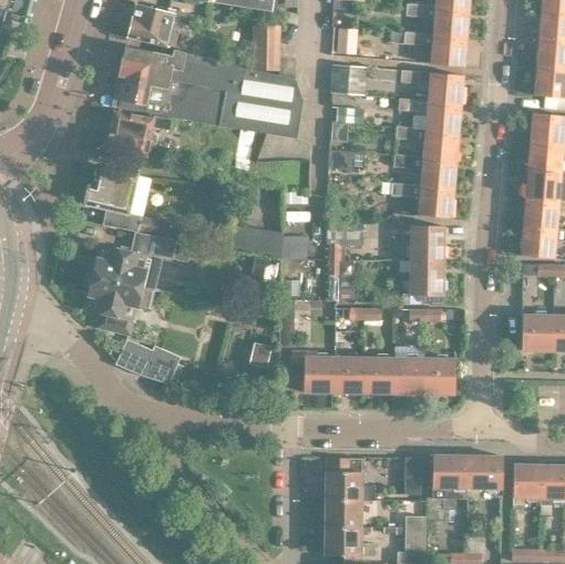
[(437,0),(437,6),(468,9),(469,0),(437,0)]
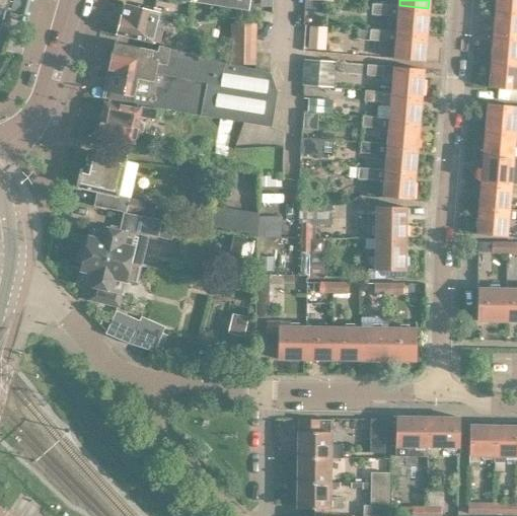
[(496,0),(496,8),(516,9),(516,0),(496,0)]
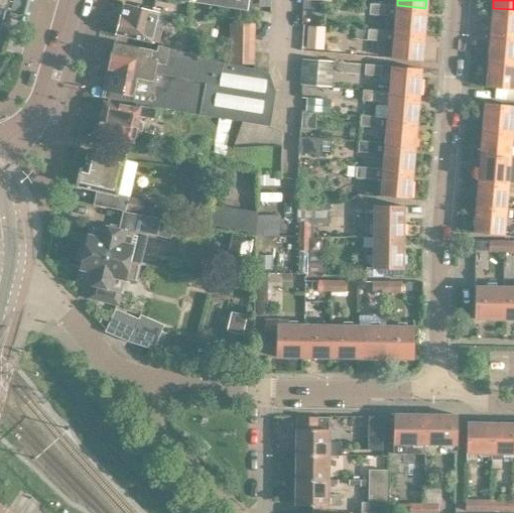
[(144,8),(123,2),(115,30),(149,39),(159,41),(165,17),(162,17),(162,16),(155,14),(157,8),(145,5),(144,8)]
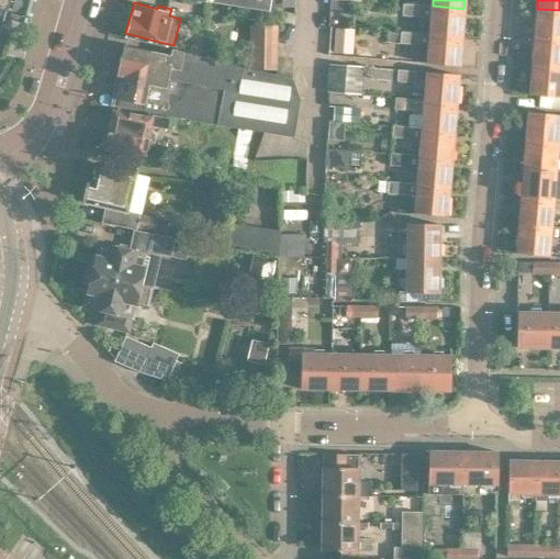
[(403,2),(402,14),(432,17),(429,33),(461,36),(463,9),(433,6),(403,2)]
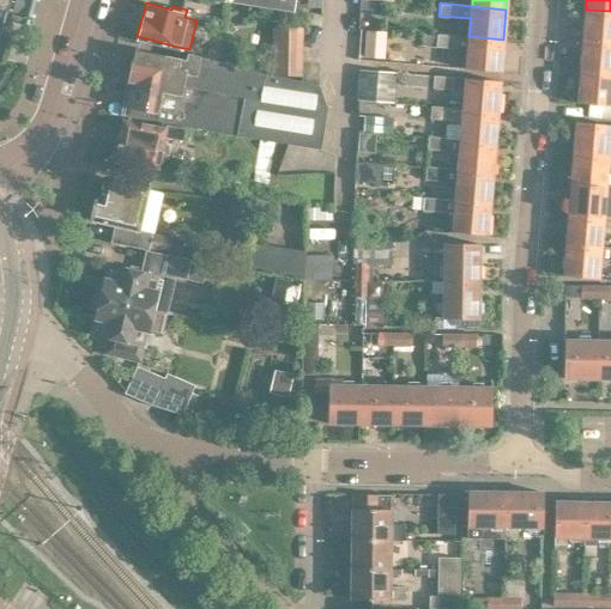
[(610,11),(586,10),(584,41),(610,42),(610,11)]
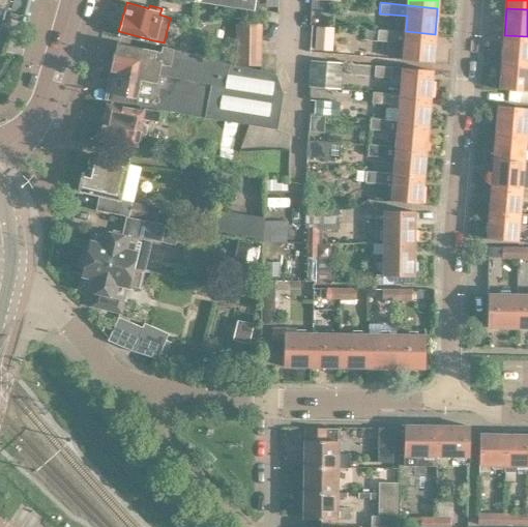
[(262,23),(242,21),(238,62),(259,64),(262,23)]
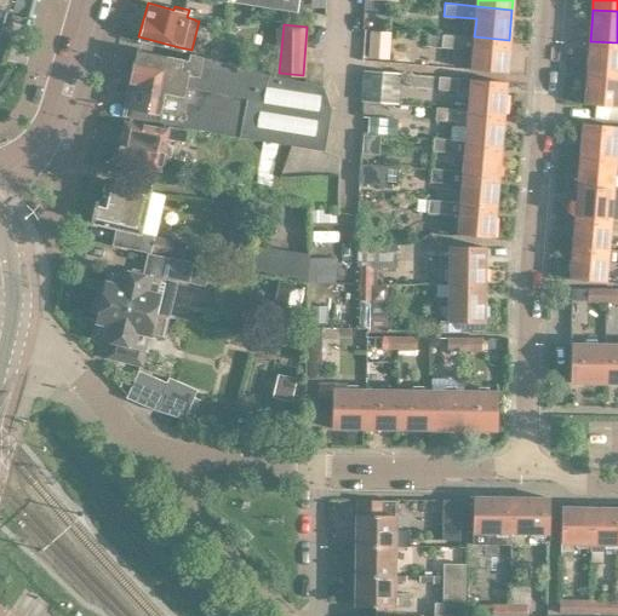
[(371,30),(368,57),(389,59),(392,33),(371,30)]
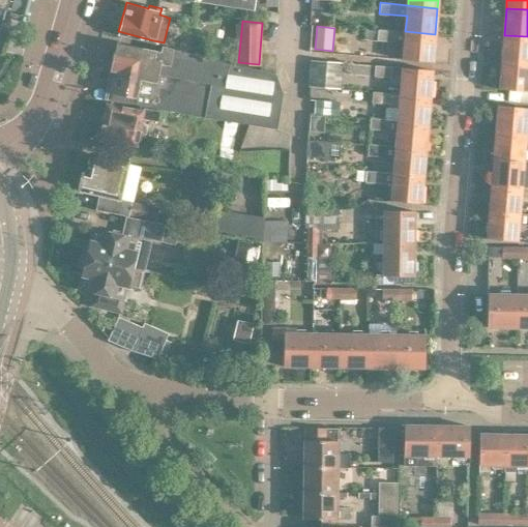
[(365,28),(364,39),(377,40),(378,39),(378,29),(365,28)]
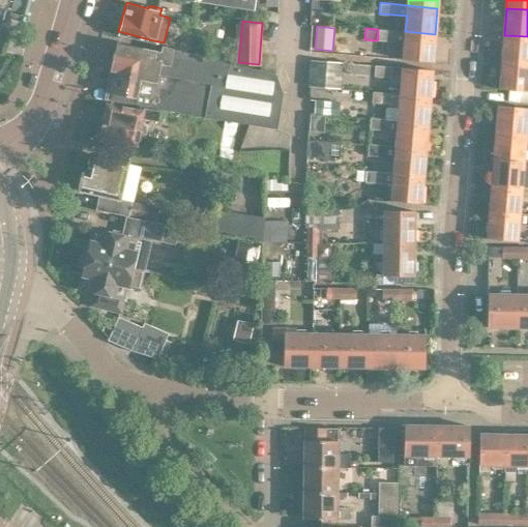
[(378,29),(378,39),(404,41),(403,58),(433,61),(435,34),(405,31),(378,29)]
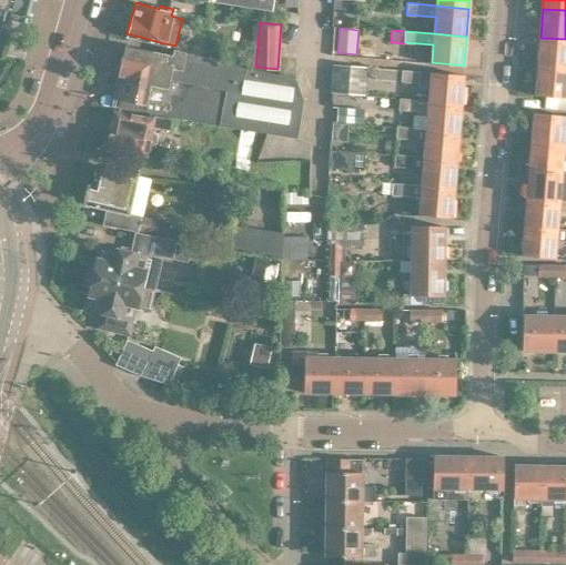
[(565,39),(541,38),(538,66),(565,68),(565,39)]
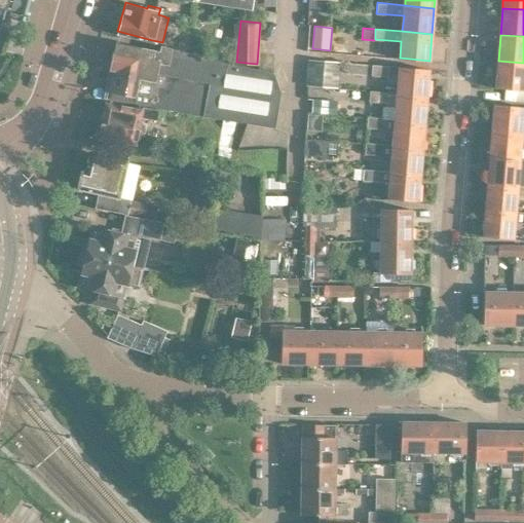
[(272,70),(259,67),(159,46),(158,49),(117,41),(115,49),(114,49),(105,97),(202,115),(271,125),(278,92),(272,70)]
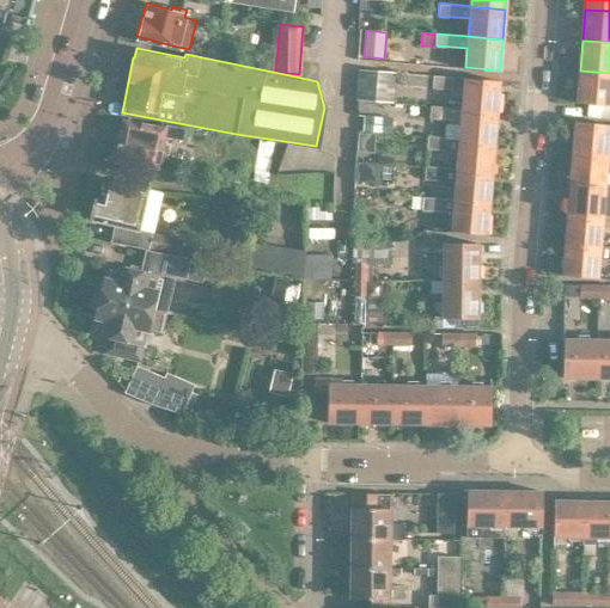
[(359,68),(355,99),(394,102),(396,72),(359,68)]
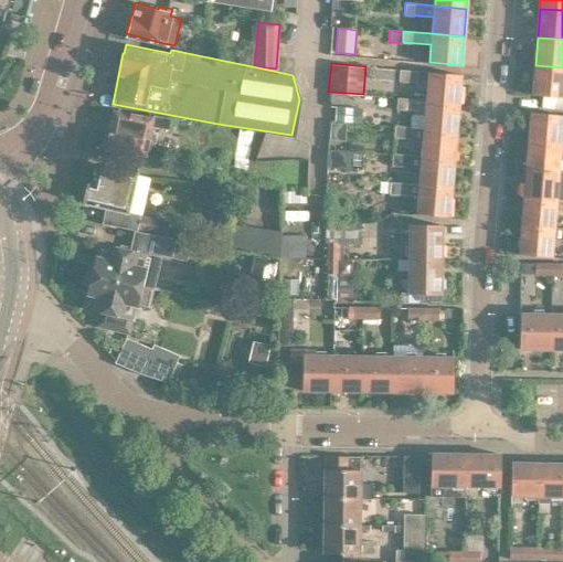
[(562,67),(535,65),(532,94),(562,97),(562,67)]
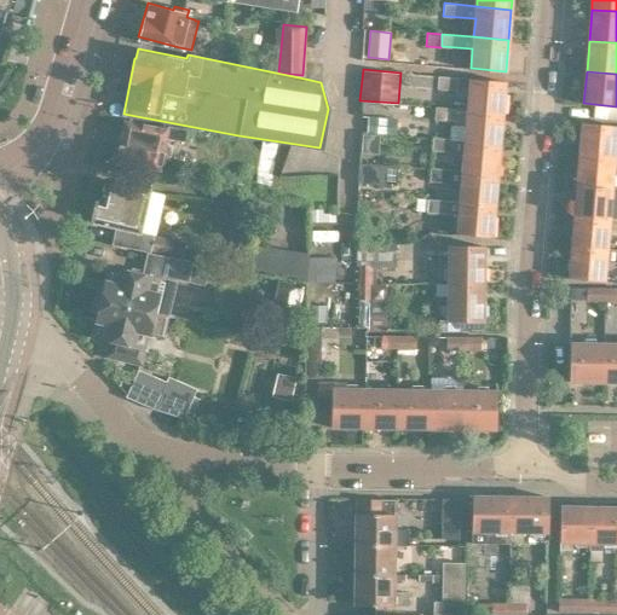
[(440,73),(439,86),(456,87),(457,74),(440,73)]
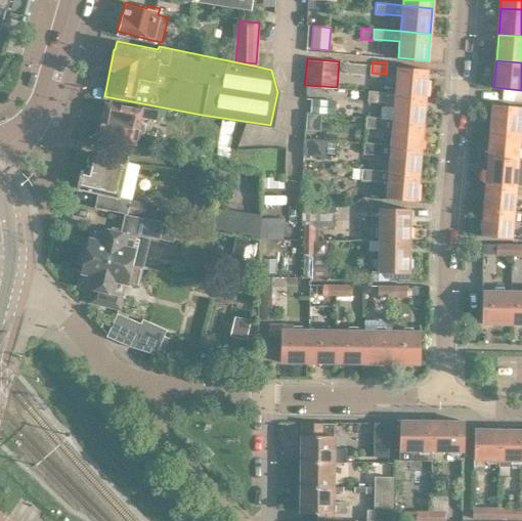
[(398,66),(395,92),(426,95),(428,69),(398,66)]
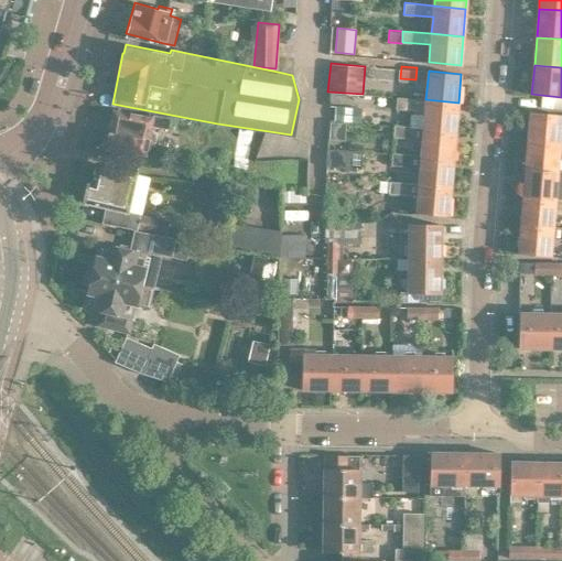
[(397,97),(397,108),(413,110),(413,115),(424,116),(423,127),(423,128),(455,130),(458,103),(425,99),(397,97)]
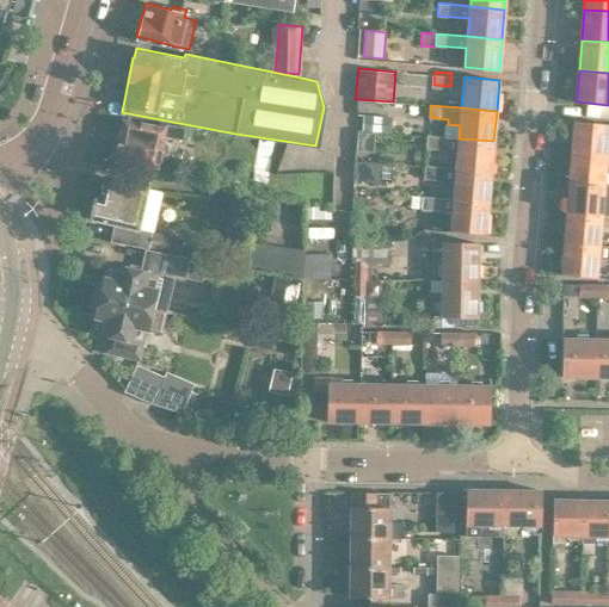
[(364,113),(363,131),(392,132),(393,116),(364,113)]
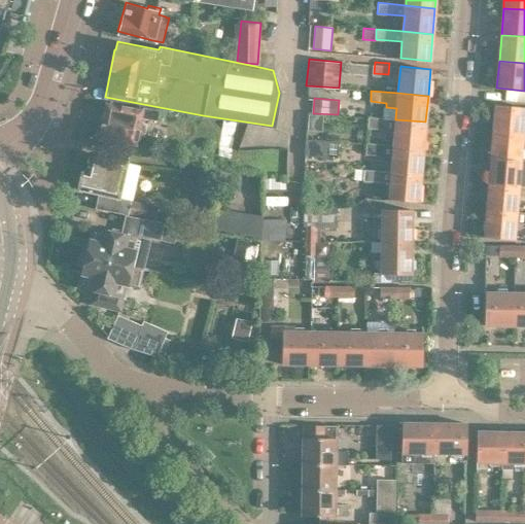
[(104,101),(97,137),(133,144),(139,116),(153,119),(155,109),(140,106),(140,109),(104,101)]
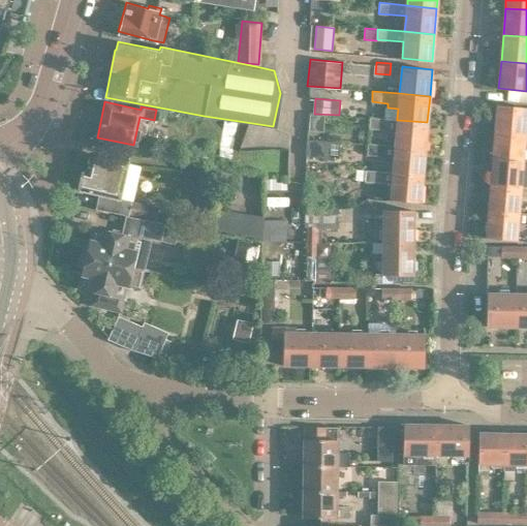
[(525,134),(526,125),(526,107),(497,104),(495,131),(525,134)]
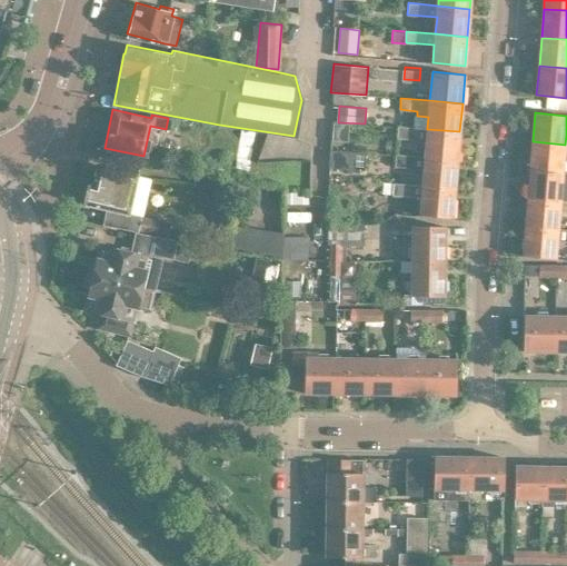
[(425,157),(457,160),(459,131),(427,129),(427,128),(398,126),(397,138),(426,140),(425,157)]
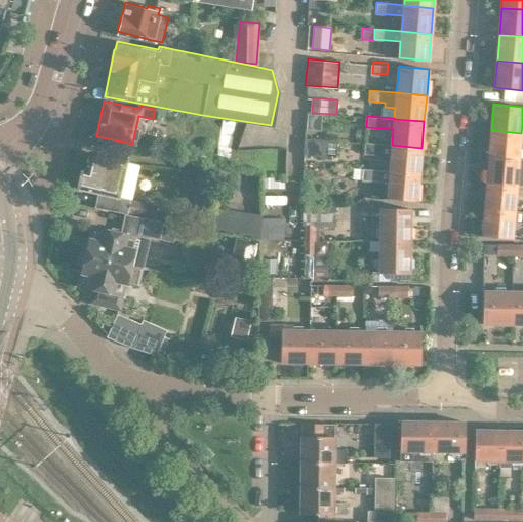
[(519,160),(519,159),(519,158),(521,133),(491,130),(489,157),(519,160)]
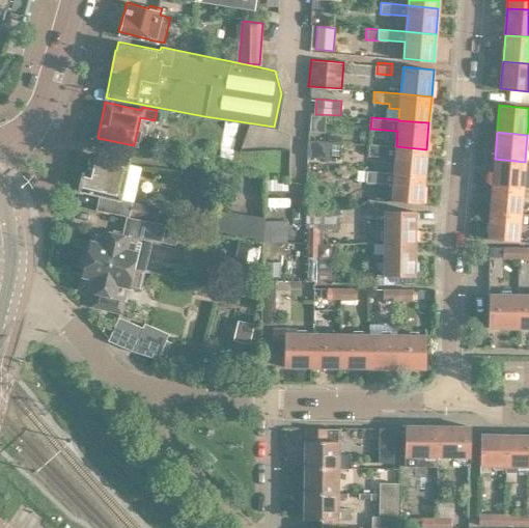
[(307,156),(308,157),(340,159),(341,142),(308,139),(307,156)]
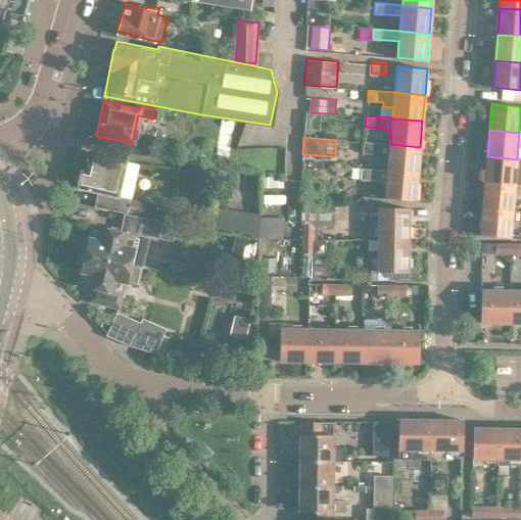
[(418,174),(420,147),(390,144),(364,142),(358,142),(357,152),(378,154),(378,158),(388,159),(387,170),(387,171),(418,174)]
